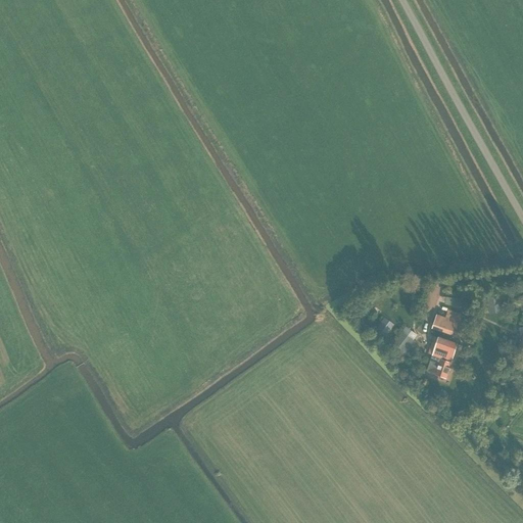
[(444,301),(458,304),(460,296),(446,293),(444,301)]
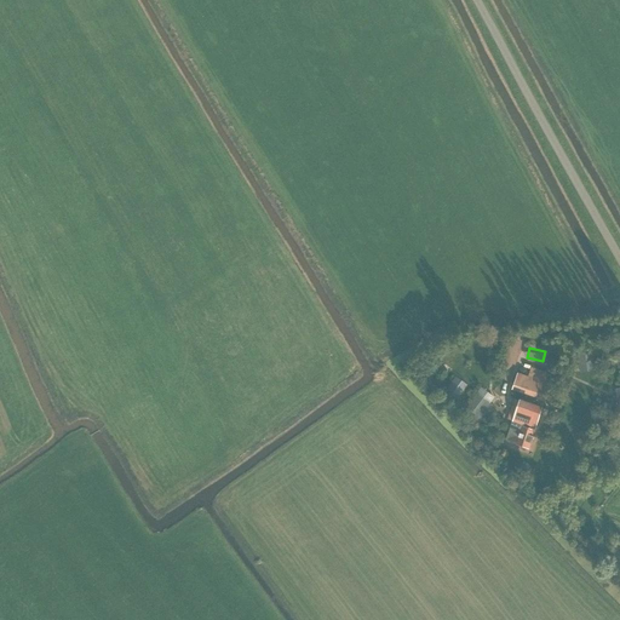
[(579,368),(593,366),(592,352),(578,354),(579,368)]
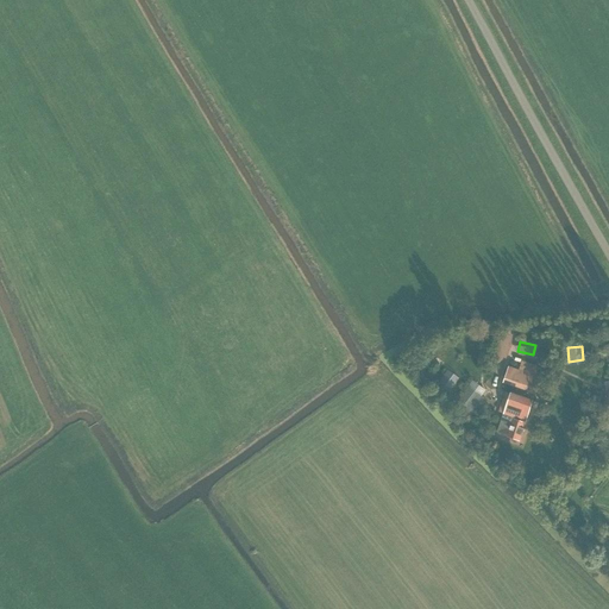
[(544,369),(533,365),(522,362),(520,370),(508,366),(502,383),(535,394),(540,378),(544,369)]
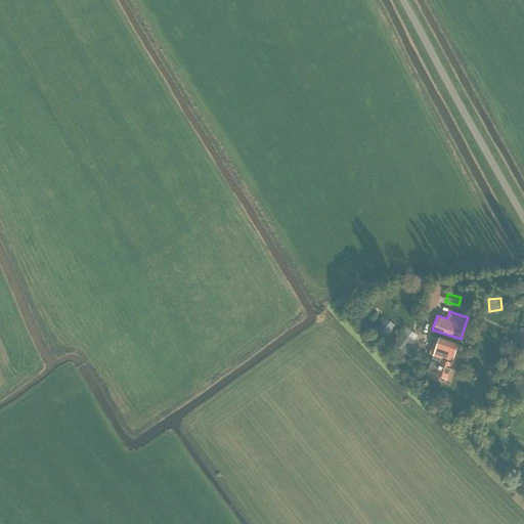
[(386,338),(392,330),(383,322),(376,331),(386,338)]
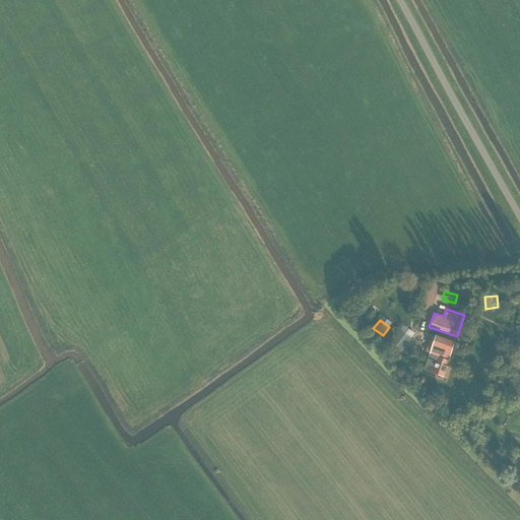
[(388,344),(400,353),(409,340),(398,331),(388,344)]
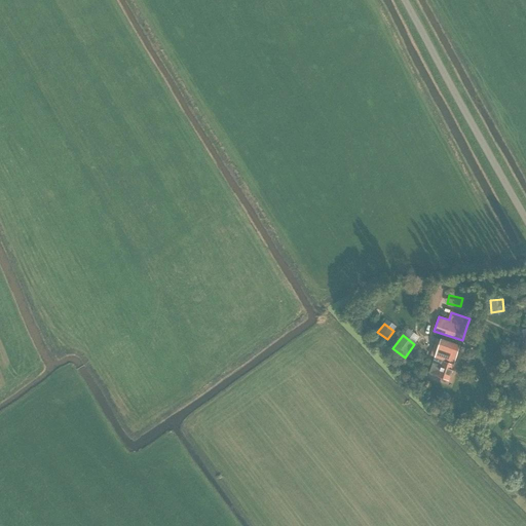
[(456,366),(457,363),(455,362),(460,346),(441,339),(428,374),(448,381),(454,365),(456,366)]
